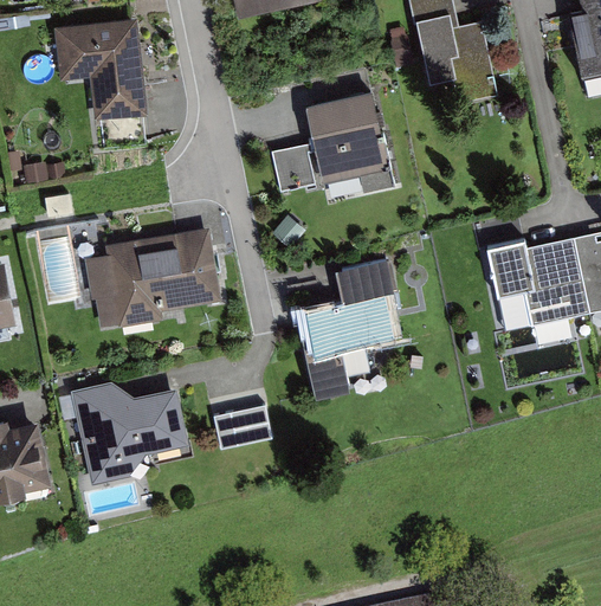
[(236,0),(238,15),(318,4),(317,0),(236,0)]
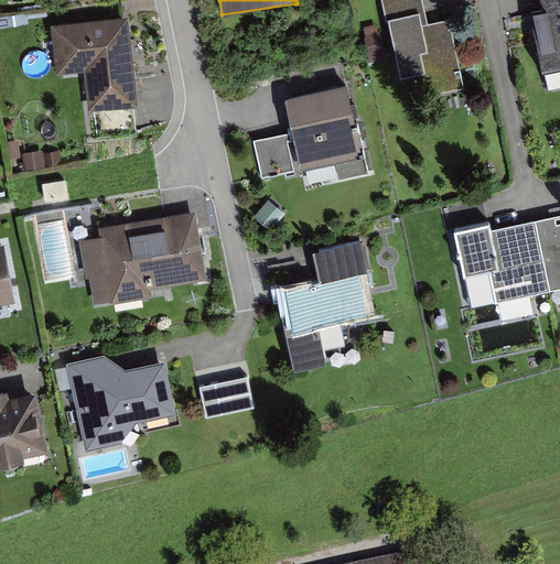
[(419,0),(380,0),(398,85),(458,74),(448,21),(424,25),(419,0)]
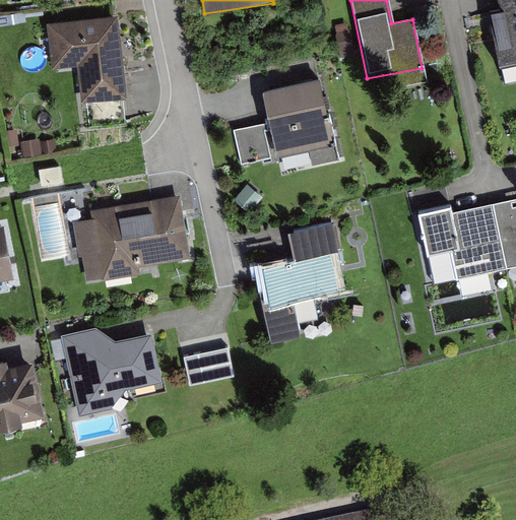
[(515,0),(495,0),(498,12),(490,14),(501,69),(515,66),(515,0)]
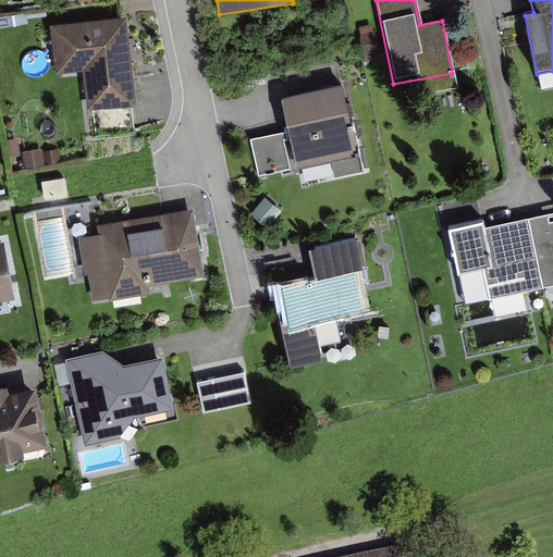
[(125,19),(50,23),(53,73),(84,71),(88,136),(133,133),(125,19)]
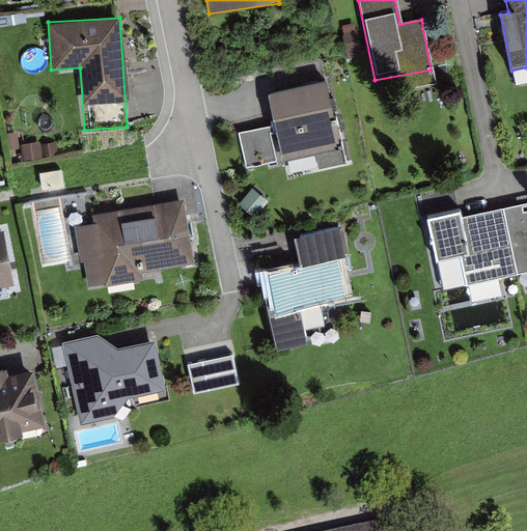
[(324,80),(268,91),(275,123),(238,131),(245,165),(337,147),(324,80)]
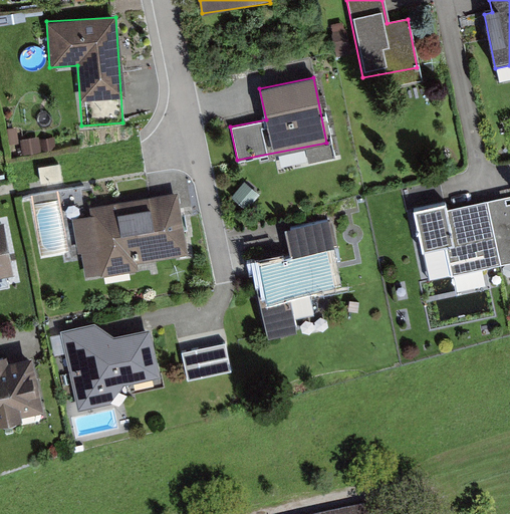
[(174,195),(71,211),(81,278),(128,271),(126,264),(183,256),(174,195)]
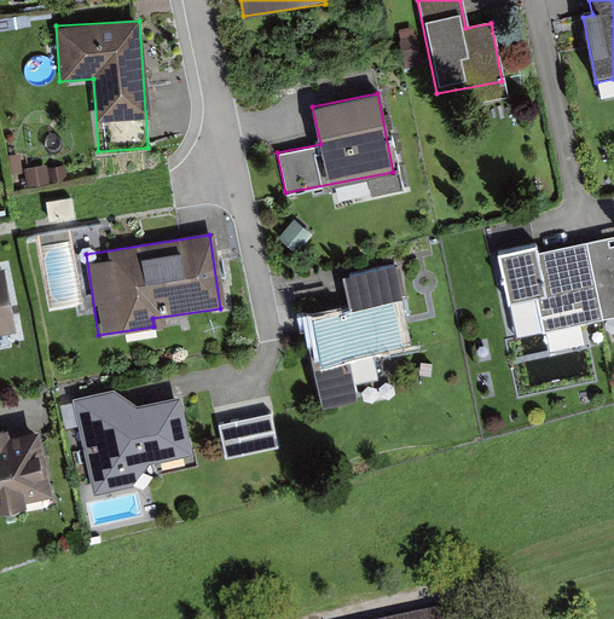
[(537,248),(496,254),(504,304),(533,299),(538,331),(613,318),(613,241),(538,253),(537,248)]
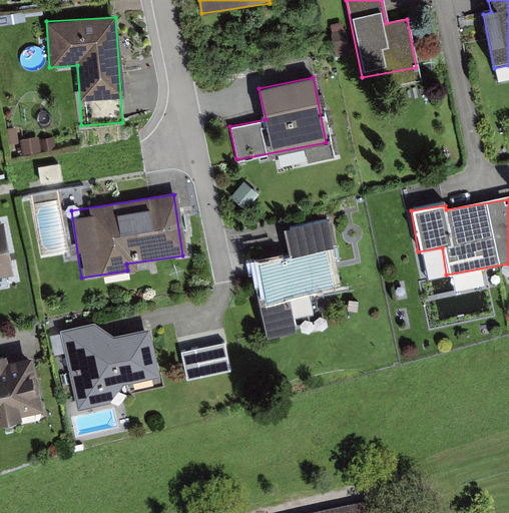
[(0,217),(0,273),(10,272),(0,217)]
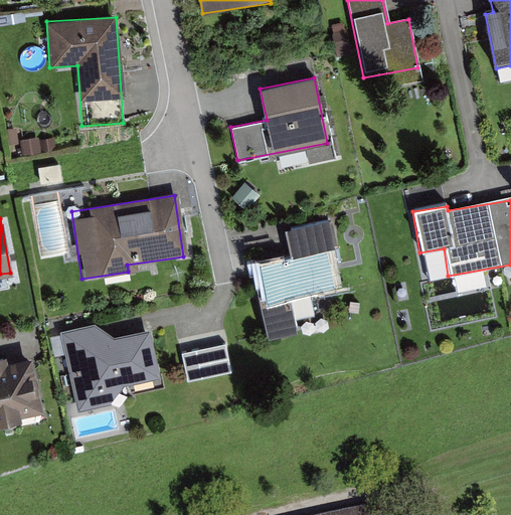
[(330,223),(287,230),(292,259),(261,265),(265,285),(258,286),(267,337),(296,332),(289,295),(329,288),(323,253),(335,251),(330,223)]
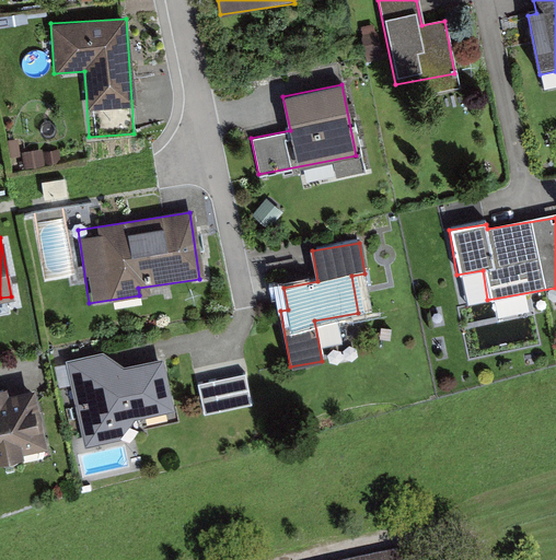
[(316,325),(322,346),(339,341),(334,321),(316,325)]
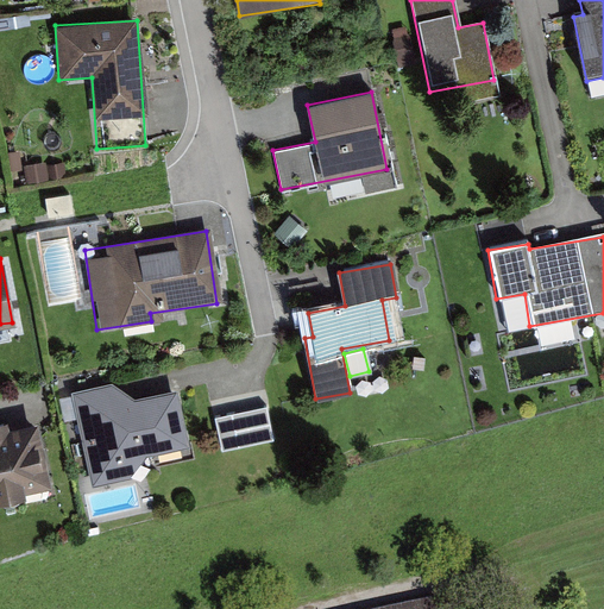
[(111,383),(73,393),(94,488),(126,479),(139,459),(183,446),(175,391),(133,400),(111,383)]
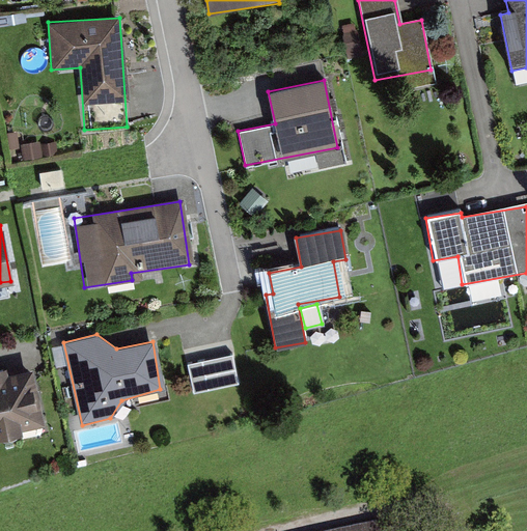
[(193,393),(240,383),(233,354),(187,363),(193,393)]
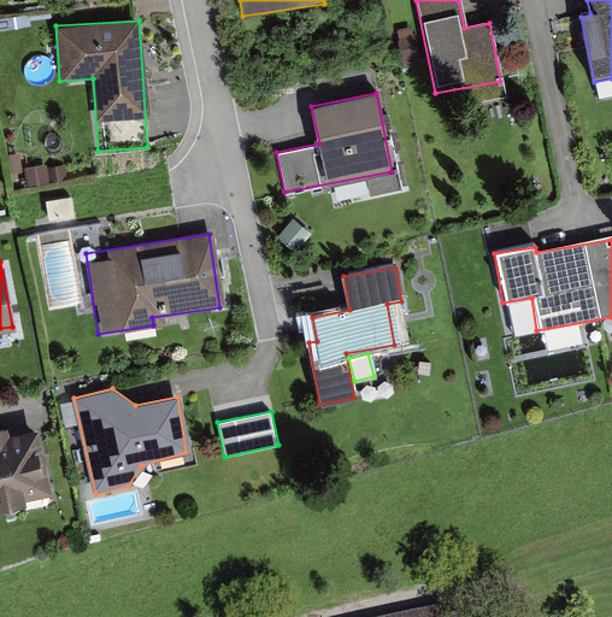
[(37,430),(0,435),(0,509),(48,501),(37,430)]
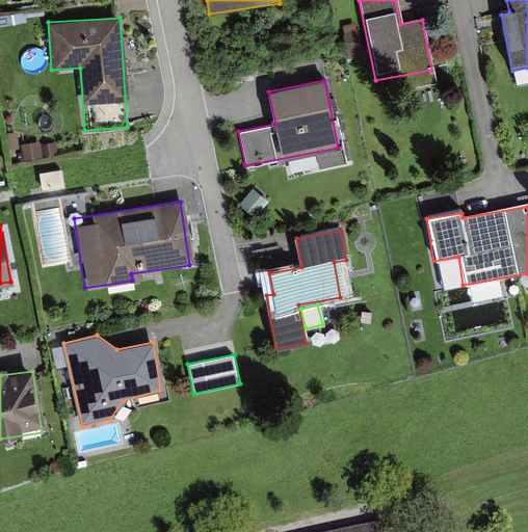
[(383,531),(381,523),(338,531),(383,531)]
